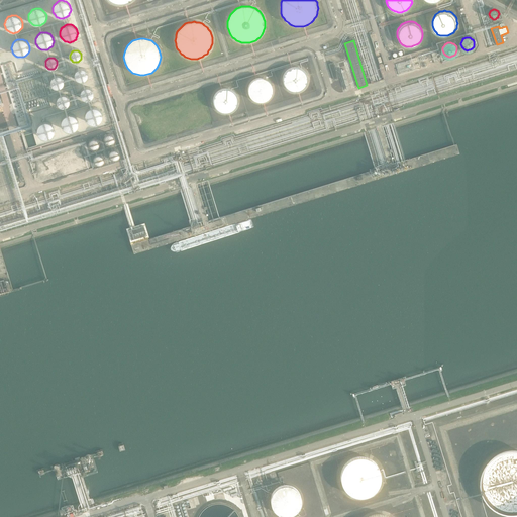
[(333,80),(338,78),(333,63),(328,64),(333,80)]
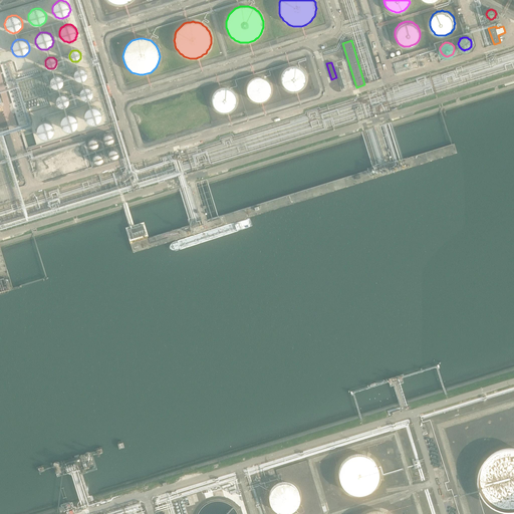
[(305,81),(306,79),(306,77),(305,74),(304,72),(303,70),(301,69),(299,68),(297,67),(295,66),(293,66),(291,66),(288,67),(286,68),(285,69),(283,71),(282,73),(281,75),(281,78),(281,80),(281,82),(282,84),(284,86),(285,88),(287,89),(289,90),(291,91),(294,91),(296,90),(298,90),(300,89),(302,87),(303,85),(305,83),(305,81)]
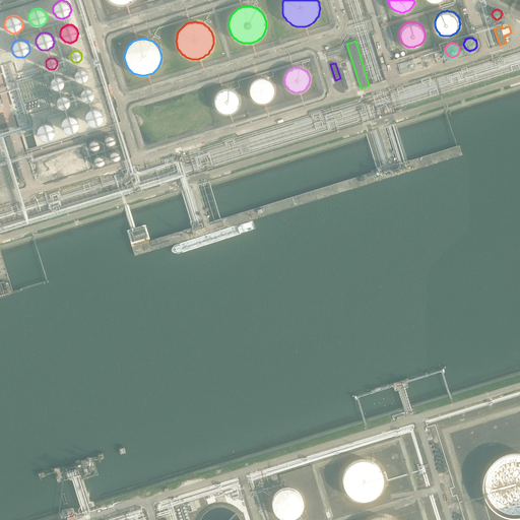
[(80,70),(79,71),(78,72),(77,72),(77,73),(76,74),(76,76),(76,77),(77,78),(77,79),(78,80),(79,81),(80,81),(81,82),(82,82),(83,82),(84,81),(85,81),(86,80),(87,79),(87,78),(88,77),(88,76),(88,74),(87,73),(86,72),(86,71),(85,71),(84,70),(82,70),(81,70),(80,70)]
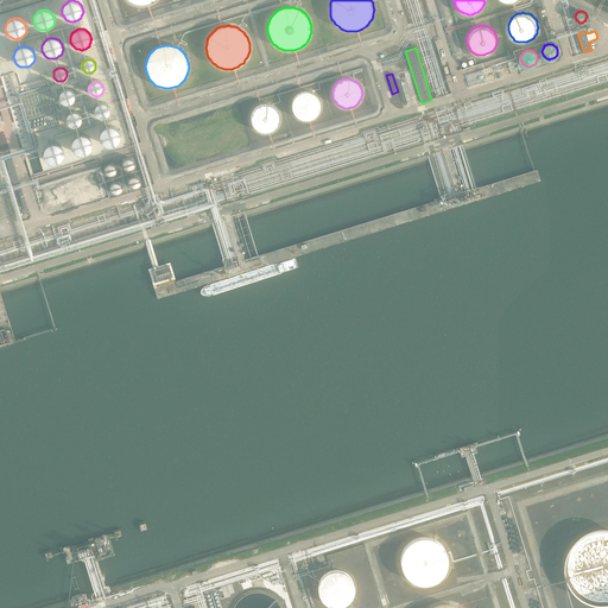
[(405,82),(401,83),(407,106),(412,105),(405,82)]
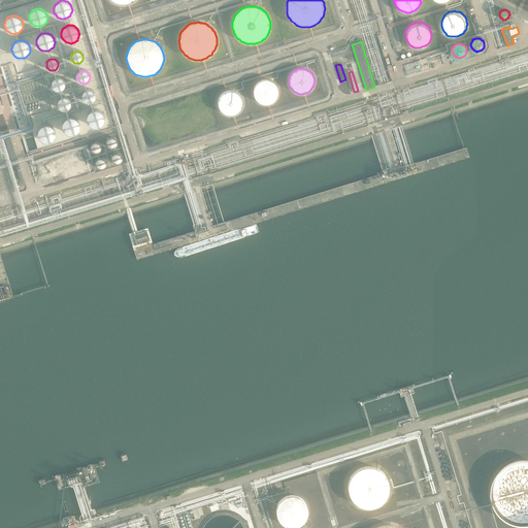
[(57,78),(56,79),(55,80),(54,80),(53,81),(53,84),(53,85),(53,86),(53,87),(54,88),(54,89),(55,90),(56,90),(57,91),(59,91),(60,91),(61,90),(62,90),(63,89),(63,88),(64,87),(64,86),(64,85),(64,83),(64,81),(63,80),(62,80),(61,79),(60,78),(59,78),(58,78),(57,78)]
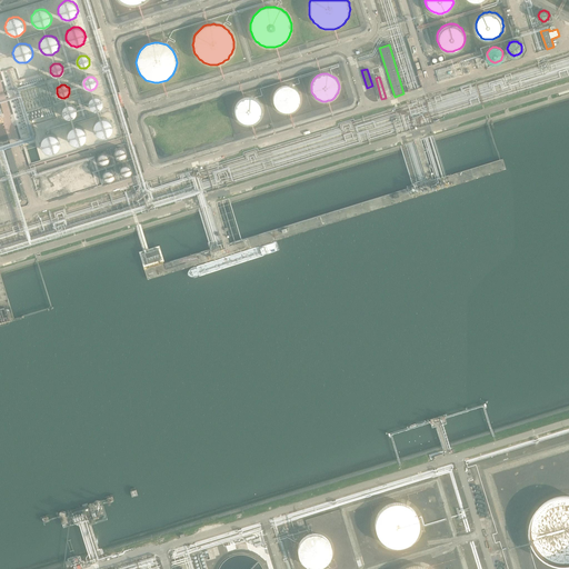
[(300,102),(301,100),(301,98),(300,95),(299,92),(298,90),(296,88),(293,87),(291,86),(288,86),(286,86),(283,86),(280,87),(278,88),(277,90),(275,92),(273,95),(272,97),(272,100),(273,102),(273,105),(276,107),(277,109),(279,111),(281,112),(283,113),(287,113),(289,113),(291,112),(295,111),(297,110),(298,108),(299,106),(300,102)]
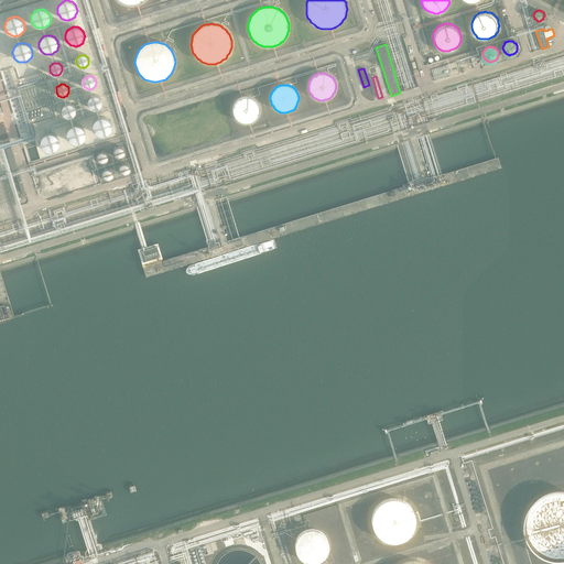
[(259,112),(259,110),(259,107),(259,105),(258,102),(256,100),(255,98),(252,97),(249,96),(247,96),(245,96),(241,96),(239,97),(237,98),(235,100),(234,102),(232,105),(231,107),(231,110),(232,112),(232,115),(235,117),(236,119),(238,121),(240,122),(242,122),(246,123),(248,122),(250,122),(253,121),(255,119),(257,117),(258,115),(259,112)]
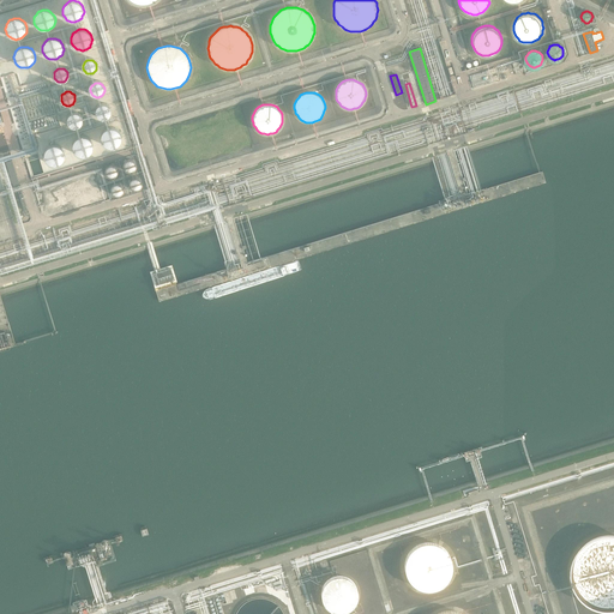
[(102,106),(101,107),(100,107),(98,108),(97,109),(97,110),(97,112),(97,114),(97,115),(98,116),(98,118),(100,118),(101,119),(102,119),(104,119),(106,119),(107,119),(108,118),(109,118),(109,116),(110,115),(110,113),(110,112),(110,110),(110,109),(109,108),(108,107),(107,107),(106,106),(104,106),(103,106),(102,106)]
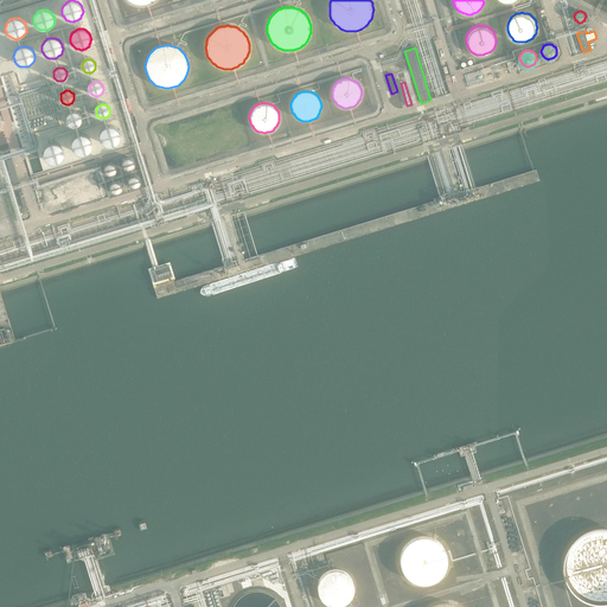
[(71,113),(70,113),(69,114),(69,115),(68,116),(68,117),(66,119),(68,120),(68,121),(68,122),(69,123),(70,125),(71,126),(72,126),(74,126),(75,126),(77,126),(78,125),(78,123),(80,122),(81,121),(81,120),(81,119),(81,117),(80,116),(80,115),(78,114),(77,113),(76,113),(75,113),(74,113),(71,113)]
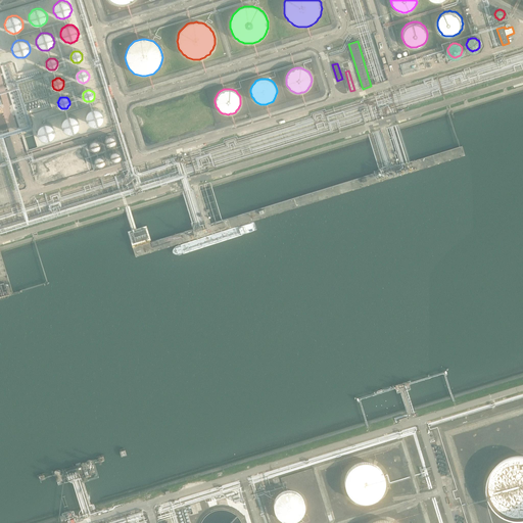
[(92,108),(91,108),(90,109),(88,110),(87,111),(87,113),(86,114),(86,116),(86,117),(86,120),(87,121),(88,123),(89,124),(90,125),(91,126),(93,126),(94,126),(96,126),(97,126),(99,125),(100,124),(101,123),(102,122),(103,120),(103,119),(103,116),(103,115),(103,113),(102,112),(101,110),(100,109),(99,109),(97,108),(96,108),(94,108),(92,108)]
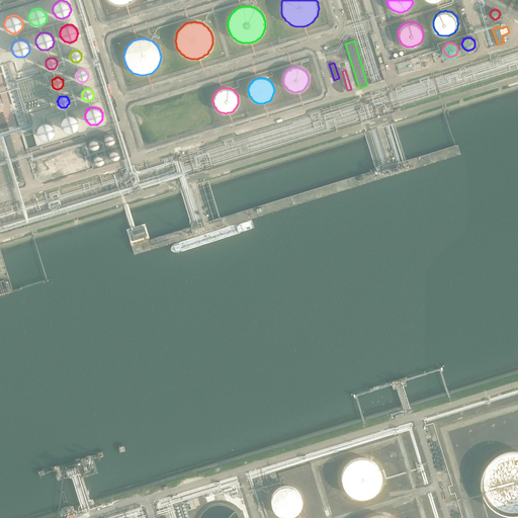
[(68,114),(66,115),(65,116),(64,117),(63,118),(62,119),(61,121),(61,122),(61,124),(61,125),(62,127),(63,128),(64,130),(65,131),(67,132),(68,132),(70,133),(71,133),(73,132),(74,131),(75,131),(77,128),(78,127),(78,126),(79,124),(79,123),(78,121),(78,120),(77,118),(76,117),(75,116),(74,115),(72,114),(71,114),(69,114),(68,114)]
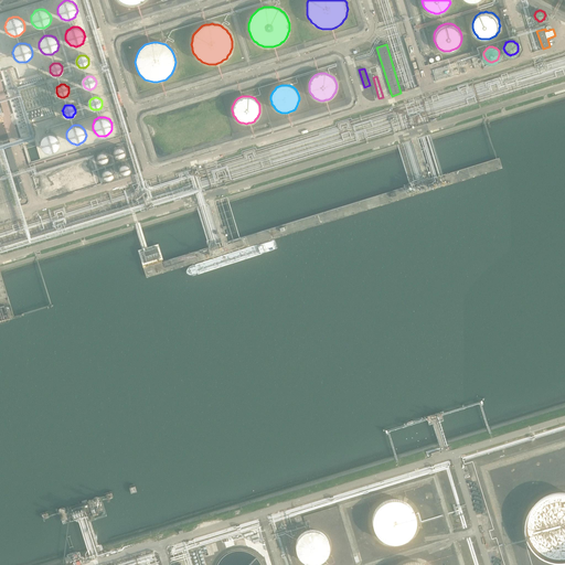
[(48,132),(46,134),(44,135),(43,136),(42,137),(41,138),(41,140),(40,141),(40,144),(41,146),(41,147),(42,148),(43,150),(44,151),(46,151),(48,152),(50,152),(52,152),(53,151),(55,151),(56,150),(57,149),(59,147),(60,146),(60,144),(60,142),(60,140),(59,139),(59,137),(57,136),(56,135),(54,134),(53,134),(51,132),(50,132),(48,132)]
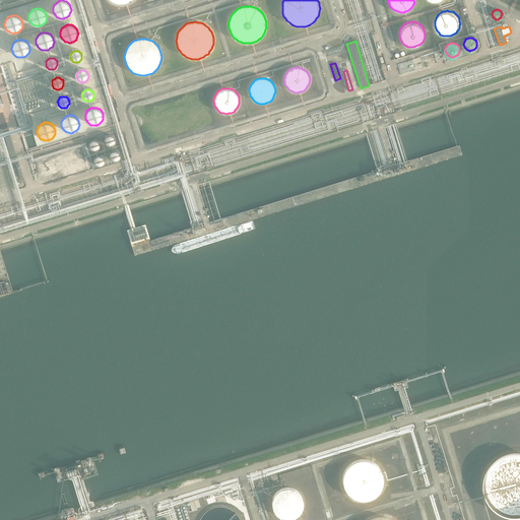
[(115,141),(116,140),(115,138),(115,137),(114,136),(112,135),(111,135),(110,135),(108,135),(107,136),(106,137),(106,139),(106,140),(106,142),(107,143),(108,144),(110,144),(111,145),(112,144),(114,143),(115,142),(115,141)]
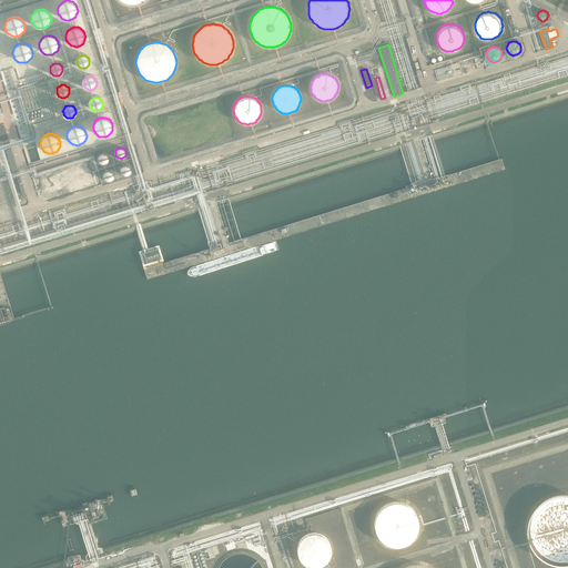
[(109,159),(109,158),(109,156),(108,155),(108,154),(107,153),(105,153),(103,152),(102,152),(101,153),(100,153),(99,154),(98,155),(98,156),(98,158),(98,160),(98,161),(99,162),(100,162),(101,163),(102,163),(103,163),(105,163),(107,162),(108,162),(108,161),(109,159)]
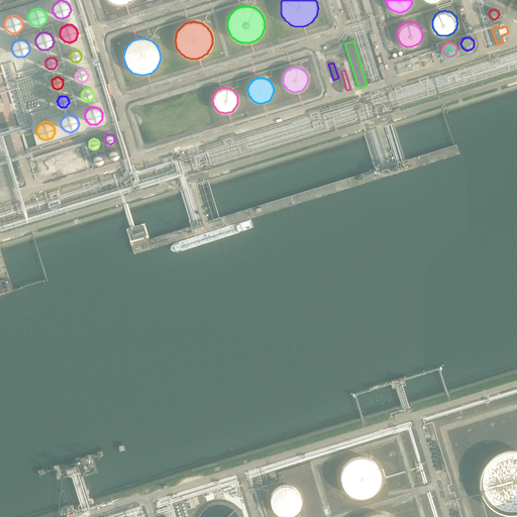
[(119,157),(119,154),(119,153),(118,152),(118,151),(117,150),(116,150),(114,149),(113,149),(112,150),(111,150),(110,151),(109,152),(109,154),(109,156),(109,157),(110,158),(111,159),(112,160),(113,160),(114,160),(116,160),(117,160),(118,159),(118,158),(119,157)]
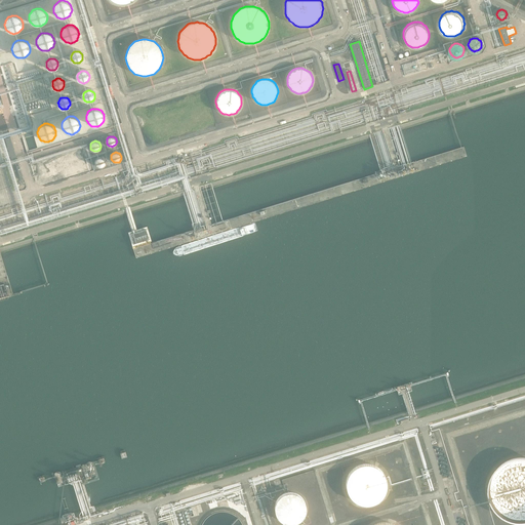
[(105,164),(105,162),(105,161),(105,160),(104,159),(103,158),(101,158),(99,157),(98,158),(96,158),(95,159),(95,160),(94,162),(94,163),(95,164),(95,166),(96,167),(98,167),(99,167),(101,167),(103,167),(104,166),(105,165),(105,164)]
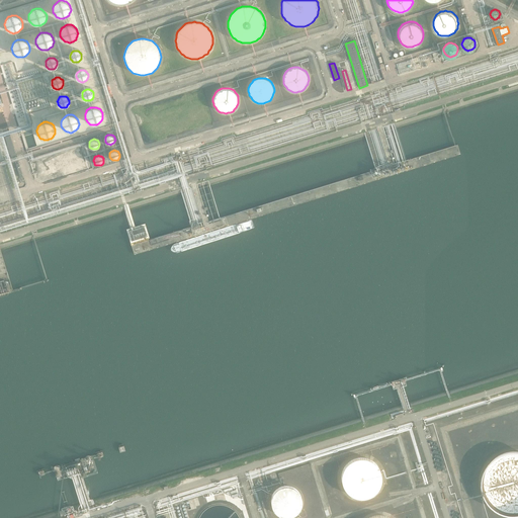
[(517,448),(514,448),(511,448),(507,449),(504,450),(501,451),(498,452),(496,454),(494,455),(491,458),(489,460),(487,462),(486,465),(484,468),(483,471),(482,475),(482,478),(482,481),(482,484),(482,487),(483,491),(484,494),(485,496),(487,499),(490,502),(491,504),(494,506),(497,508),(499,510),(502,511),(504,512),(508,513),(511,513),(514,513),(516,513),(517,512),(517,448)]
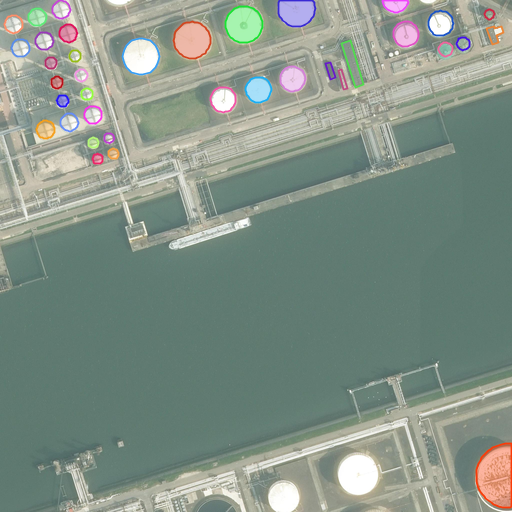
[(377,471),(377,470),(377,467),(376,465),(375,463),(374,459),(371,456),(369,454),(367,453),(365,452),(362,451),(360,451),(357,451),(354,451),(353,451),(349,452),(348,453),(346,454),(343,456),(341,459),(339,463),(338,464),(338,467),(337,470),(338,474),(338,477),(339,478),(341,482),(343,484),(346,487),(349,489),(353,490),(354,490),(357,490),(360,490),(362,490),(365,489),(368,487),(371,484),(374,482),(375,478),(377,475),(377,471)]
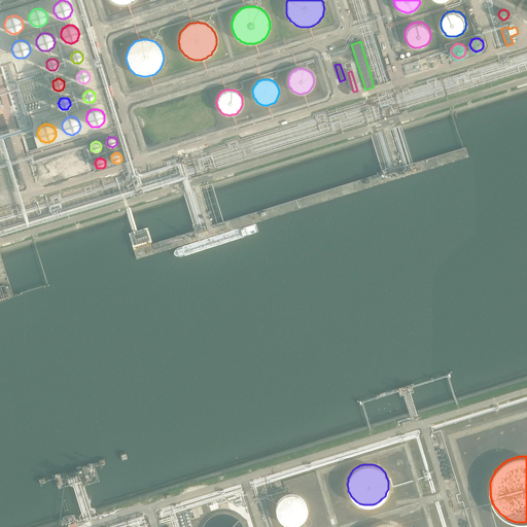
[(308,508),(308,507),(308,505),(307,502),(306,499),(304,497),(302,495),(299,494),(295,492),(292,492),(289,492),(286,493),(284,494),(282,495),(281,496),(279,499),(278,501),(277,504),(276,507),(277,511),(277,514),(279,516),(281,519),(283,521),(285,522),(288,523),(291,523),(294,523),(297,522),(301,521),(303,519),(305,517),(306,515),(307,512),(308,508)]
